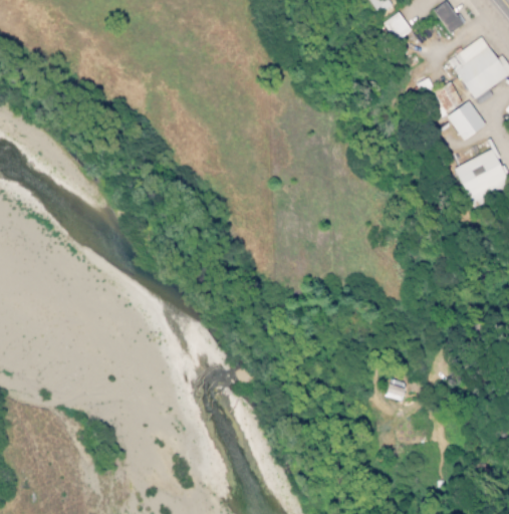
[(446,3),(435,11),(454,35),(478,17),(470,7),(457,17),(446,3)]
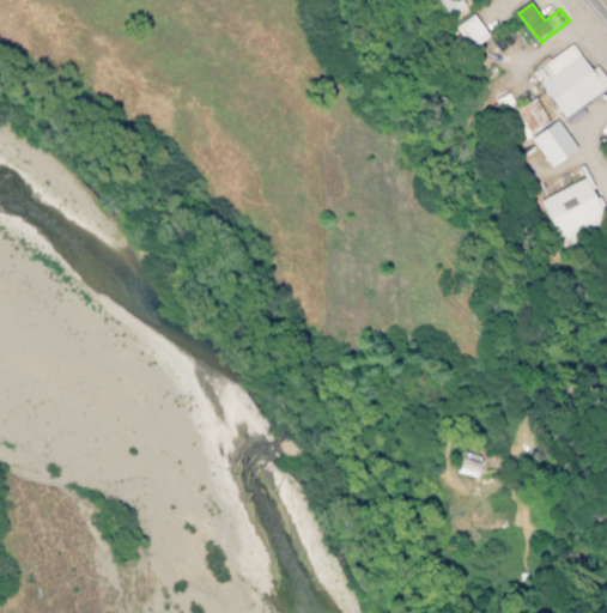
[(455,28),(473,16),(489,38),(471,50),(455,28)]
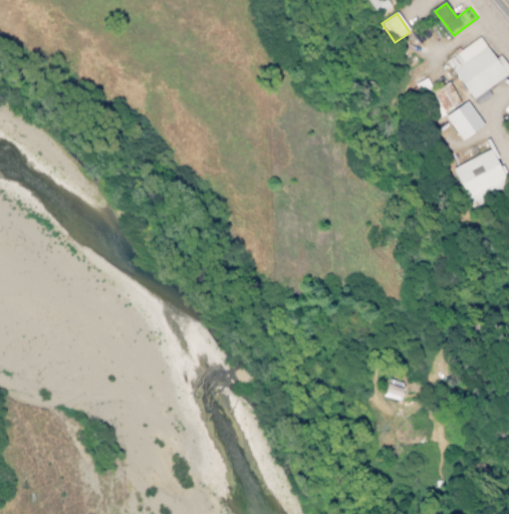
[(482,37),(445,62),(472,102),(508,77),(508,63),(502,54),(496,58),(482,37)]
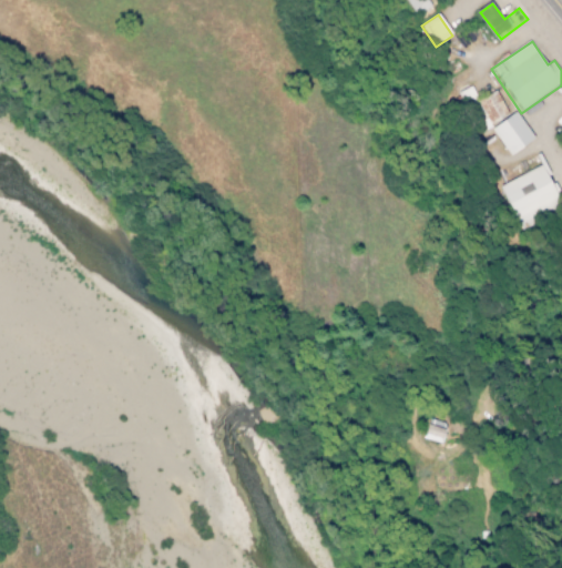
[(499,90),(480,99),(474,87),(461,92),(468,105),(478,100),(489,127),(511,117),(499,90)]
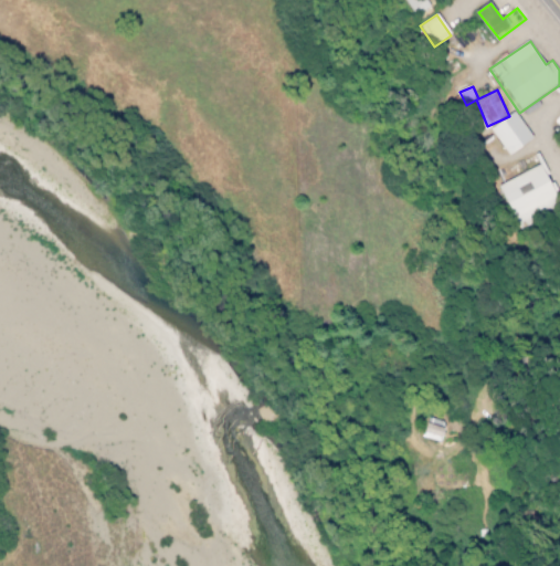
[(490,129),(515,112),(535,137),(510,156),(490,129)]
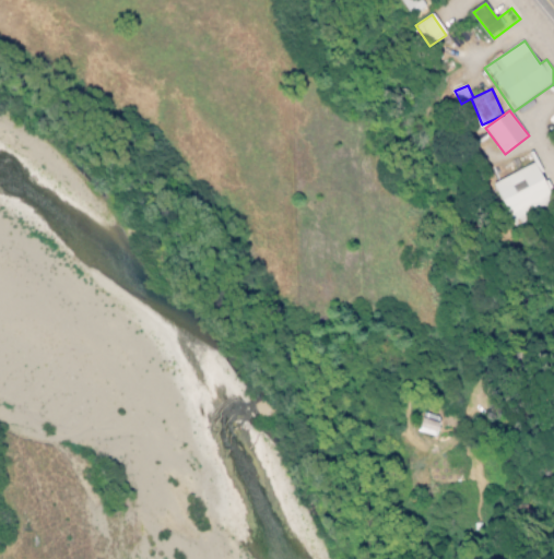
[(494,182),(534,163),(553,201),(553,209),(516,227),(494,182)]
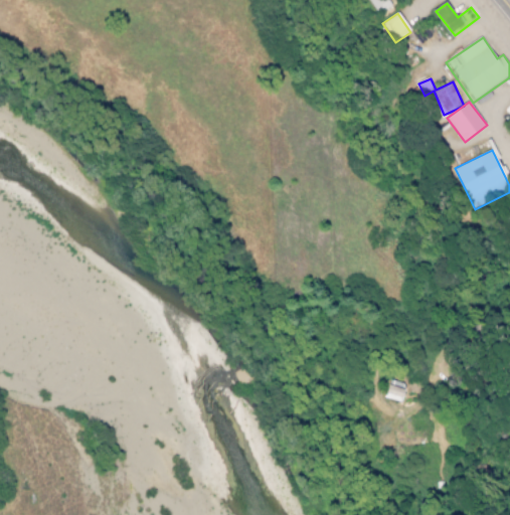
[(386,396),(404,401),(407,389),(390,384),(386,396)]
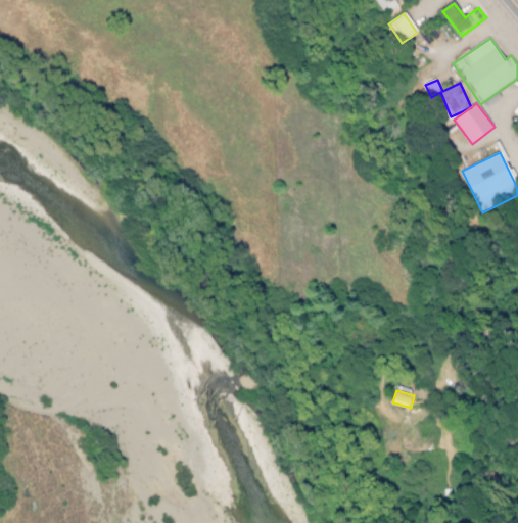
All buildings are outlined.
